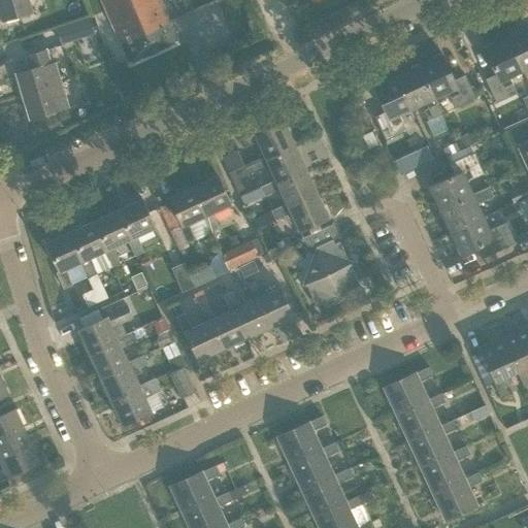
[(0,0),(0,12),(2,22),(32,12),(28,0),(0,0)]
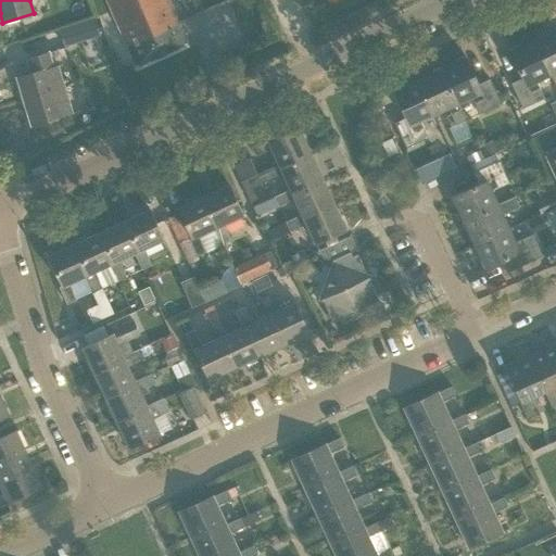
[(106,0),(137,67),(188,45),(168,0),(106,0)]
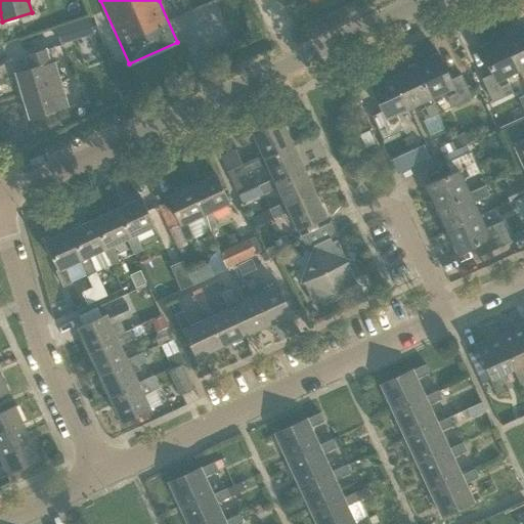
[(90,19),(56,30),(61,44),(94,34),(90,19)]
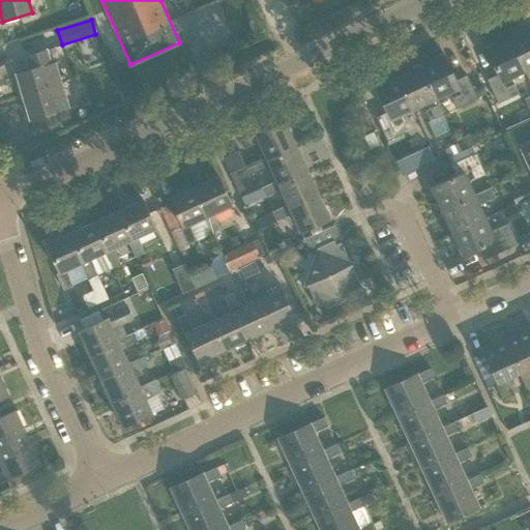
[(525,71),(529,68),(529,27),(523,31),(524,33),(509,39),(525,71)]
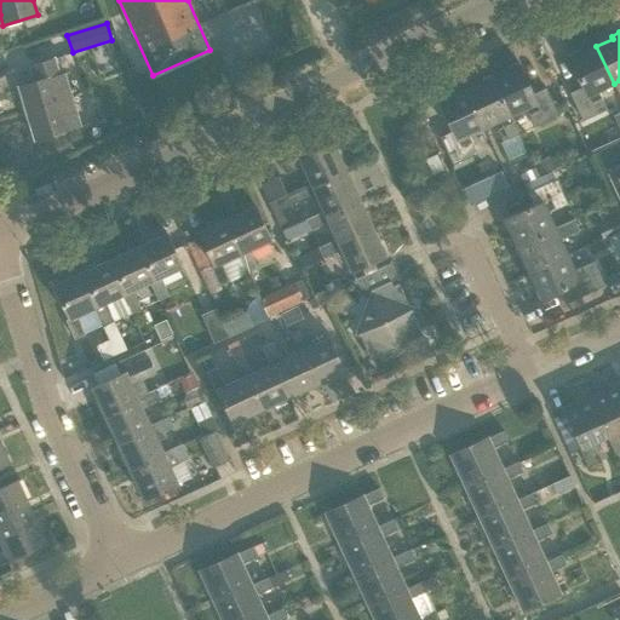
[(607,110),(598,91),(614,84),(596,46),(580,53),(579,52),(568,57),(583,89),(570,93),(584,121),(607,110)]
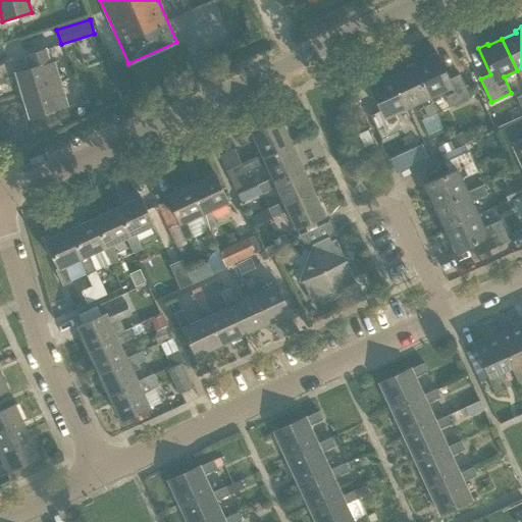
[(25,56),(30,69),(16,73),(30,118),(68,106),(55,62),(50,63),(46,50),(25,56)]
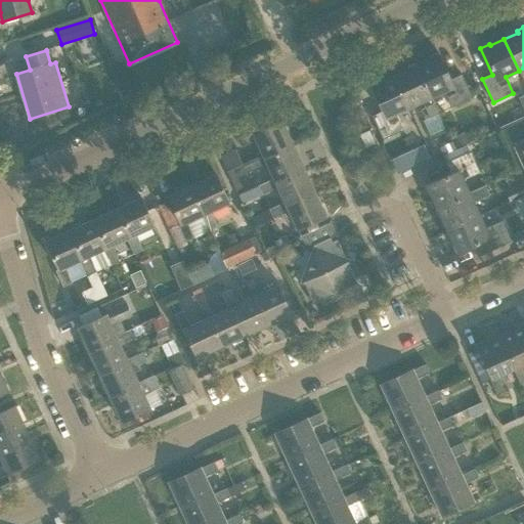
[(431,59),(418,66),(417,66),(432,98),(445,92),(452,107),(473,98),(462,75),(451,80),(439,53),(430,57),(431,59)]
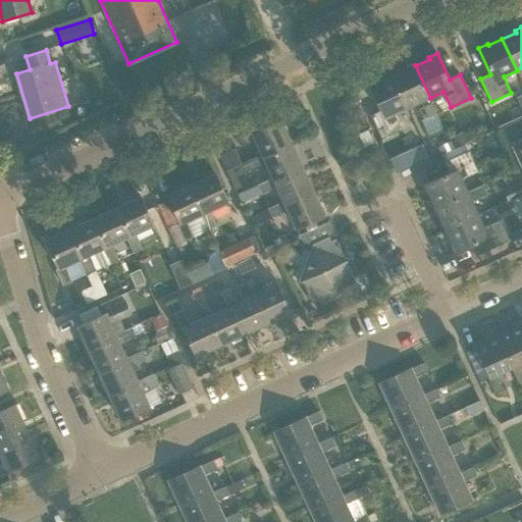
[(430,98),(415,65),(416,65),(415,63),(406,68),(407,69),(393,76),(408,108),(421,102),(428,118),(438,113),(430,98)]
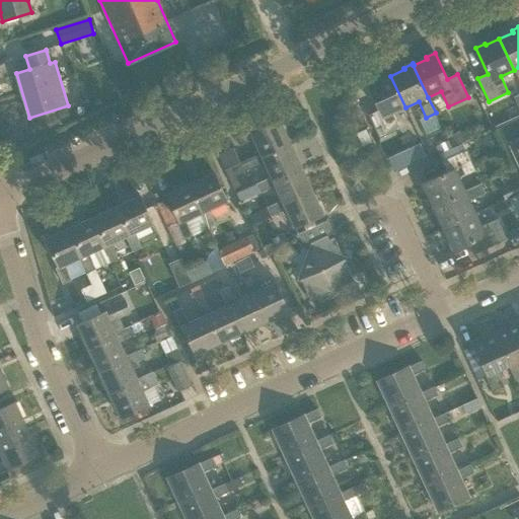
[(392,114),(405,107),(390,76),(377,82),(376,80),(367,84),(379,110),(369,116),(380,139),(399,130),(392,114)]
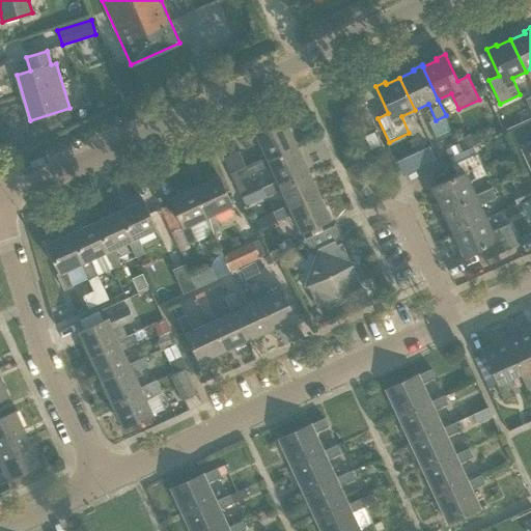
[(259,142),(267,158),(269,161),(298,147),(286,123),(257,137),(256,134),(241,141),(244,149),(259,142)]
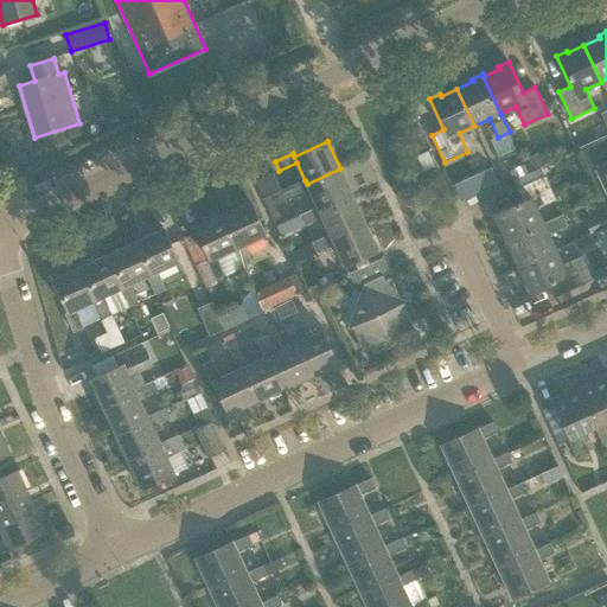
[(416,157),(423,172),(434,167),(428,152),(416,157)]
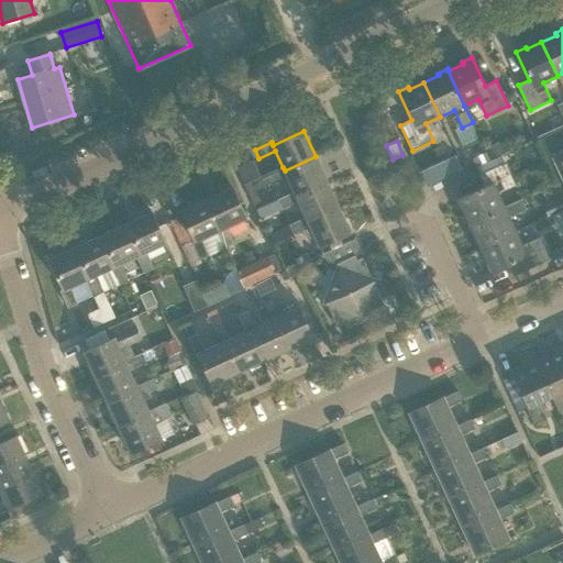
[(487,147),(492,158),(505,152),(499,141),(487,147)]
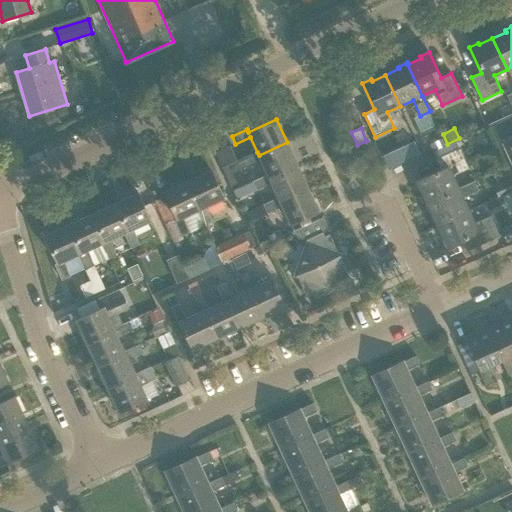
[(511,138),(501,144),(511,167),(511,138)]
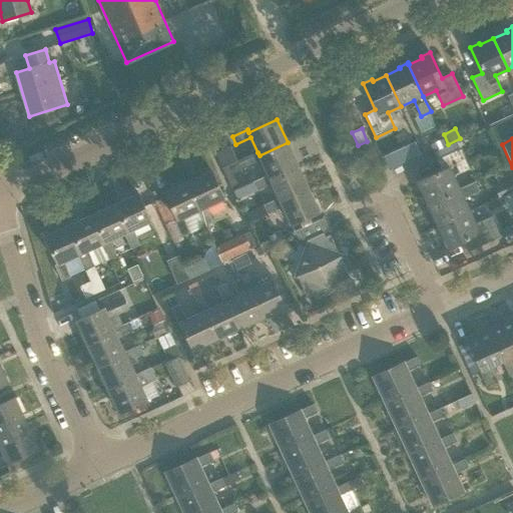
[(269,175),(270,178),(298,165),(288,142),(260,155),(258,152),(242,159),(246,167),(262,160),(269,175)]
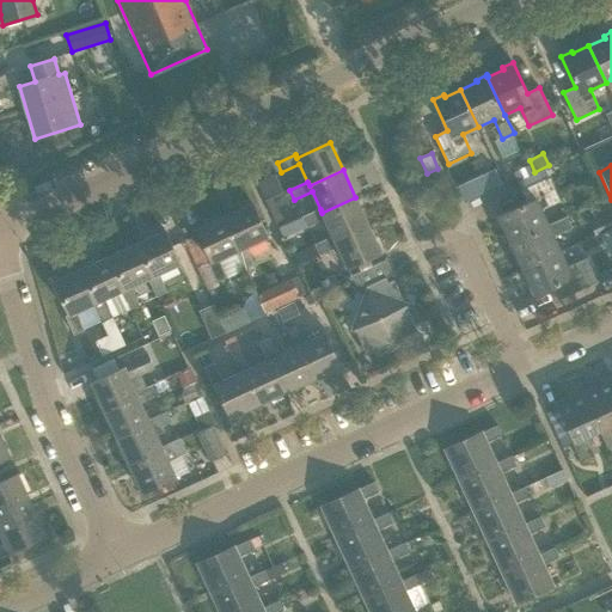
[(501,185),(494,171),(456,188),(463,203),(501,185)]
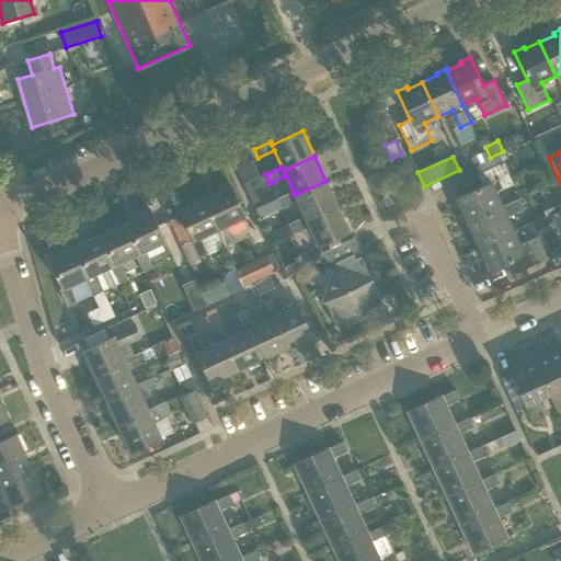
[(461,208),(468,222),(469,224),(503,207),(496,193),(513,185),(503,163),(478,175),(483,186),(455,199),(460,209),(461,208)]
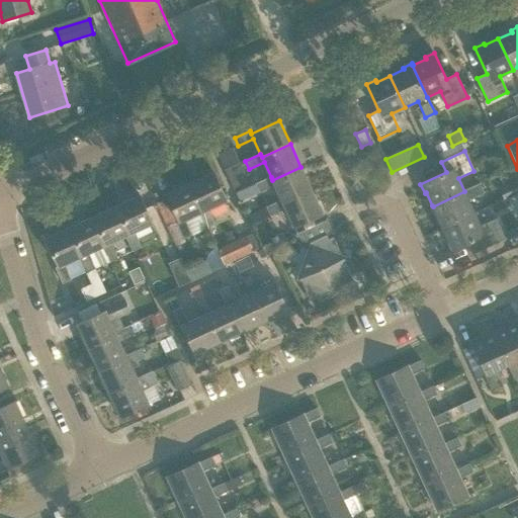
[(283,204),(312,191),(300,167),(272,180),(271,177),(256,184),(260,192),(275,186),(281,200),(283,204)]
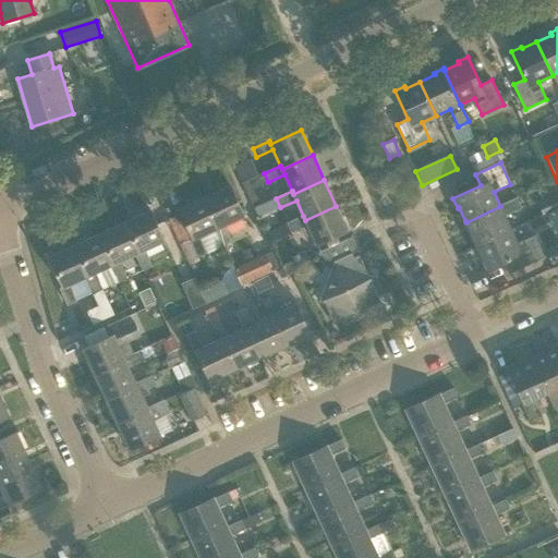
[(222,245),(223,247),(232,243),(225,226),(244,217),(230,186),(205,197),(218,229),(215,230),(222,245)]
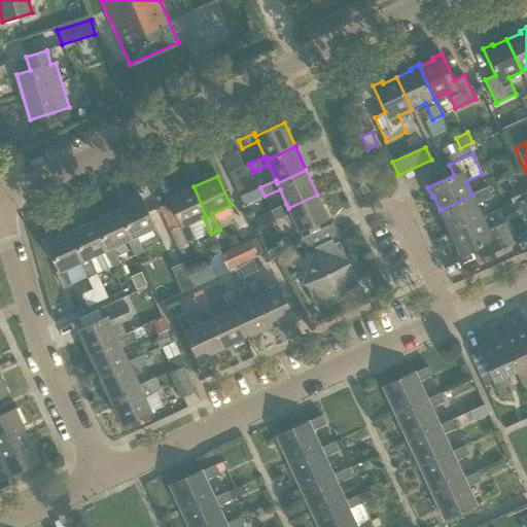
[(526,184),(508,194),(513,202),(526,195),(526,184)]
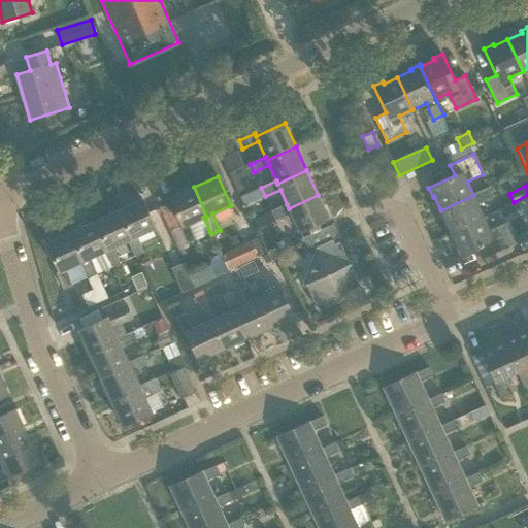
[(210,232),(203,218),(206,217),(194,187),(169,198),(182,226),(173,230),(183,251),(197,243),(195,239),(210,232)]
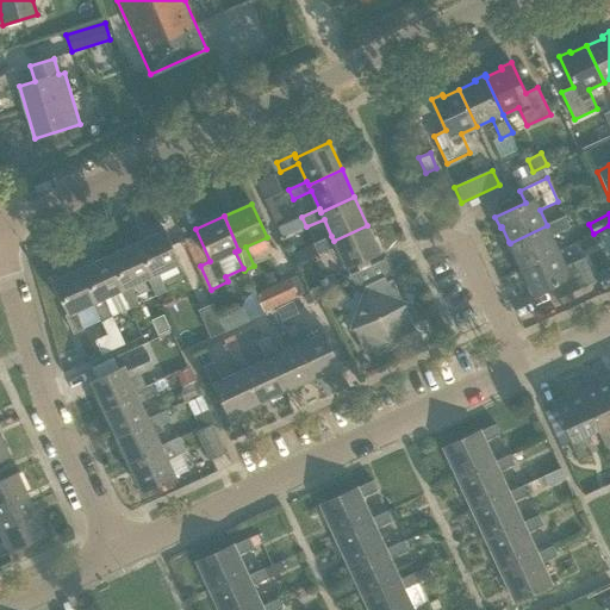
[(547,225),(510,243),(509,242),(506,243),(512,254),(514,253),(522,268),(559,251),(552,236),(571,228),(565,217),(547,225)]
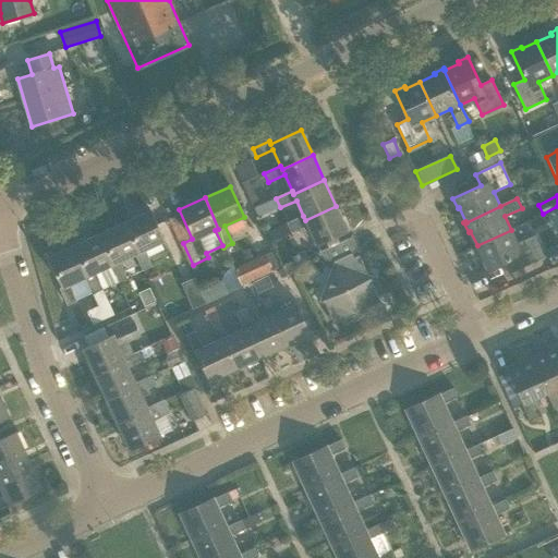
[(348,231),(336,206),(305,220),(303,216),(287,223),(291,232),(307,226),(317,245),(348,231)]
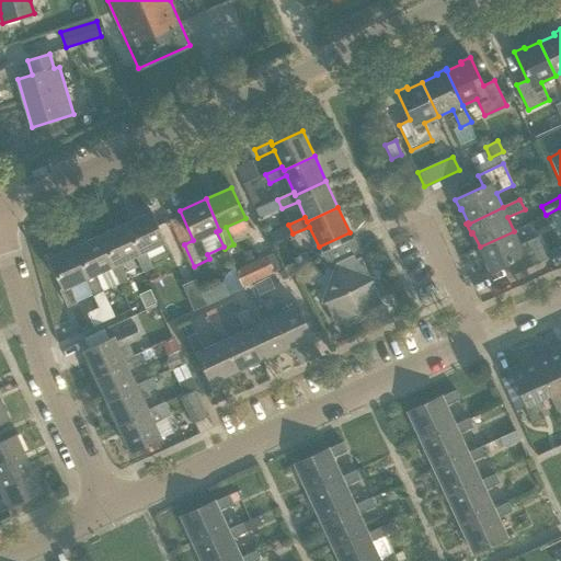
[(165,242),(151,212),(126,224),(140,254),(136,256),(144,273),(153,268),(146,252),(165,242)]
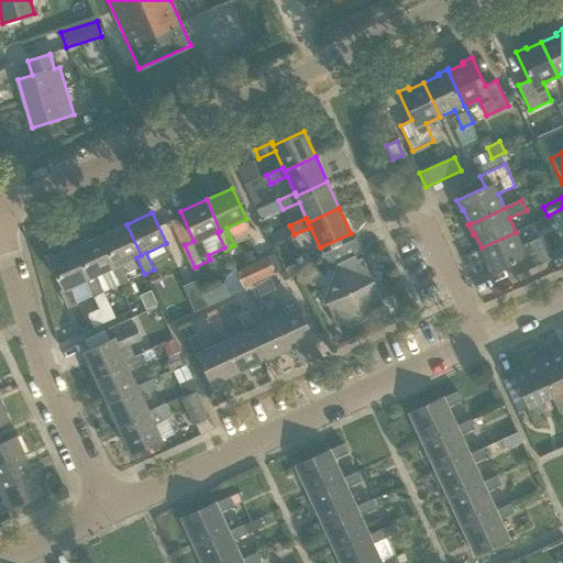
[(127,224),(101,236),(116,267),(111,268),(119,285),(128,280),(121,264),(136,257),(141,255),(127,224)]
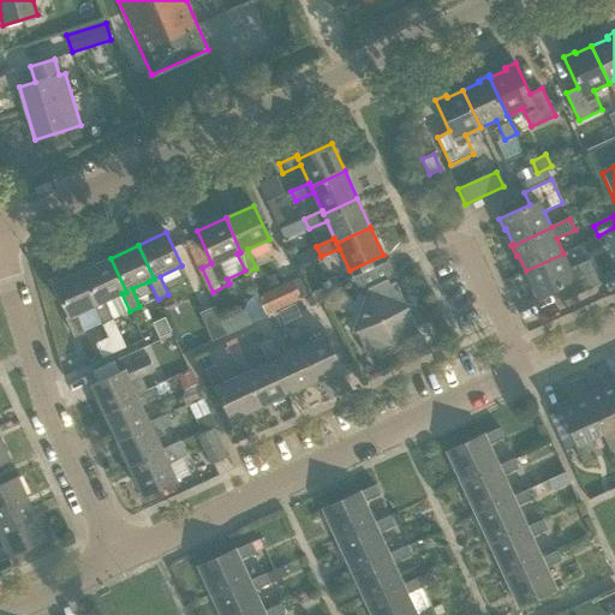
[(589,261),(571,269),(563,254),(526,270),(533,287),(531,288),(536,299),(556,290),(562,302),(601,285),(589,261)]
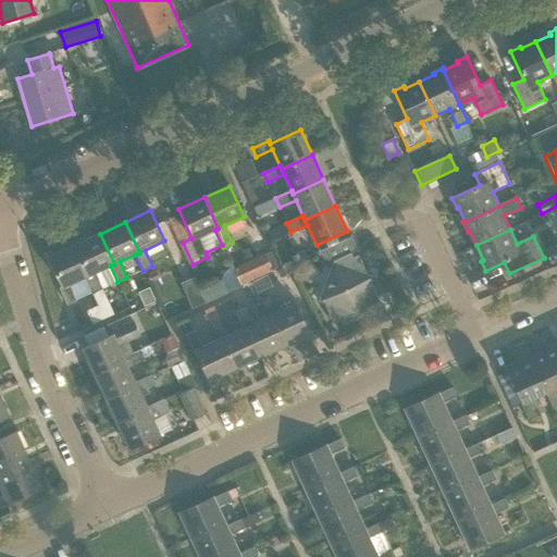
[(114,264),(100,234),(75,245),(89,275),(85,277),(93,294),(98,306),(109,300),(103,288),(101,288),(95,273),(110,265),(114,264)]
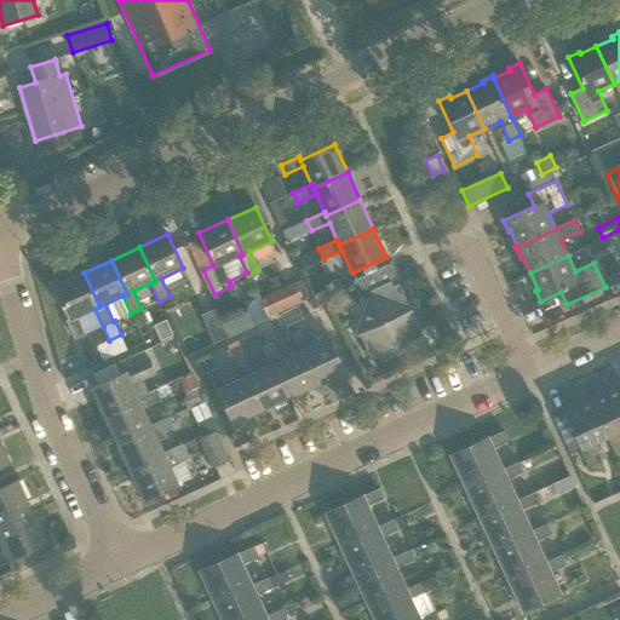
[(392,350),(400,352),(402,346),(423,337),(413,315),(415,309),(409,306),(400,285),(394,287),(391,282),(394,281),(396,276),(390,264),(352,281),(355,286),(371,292),(355,337),(361,339),(372,361),(392,350)]
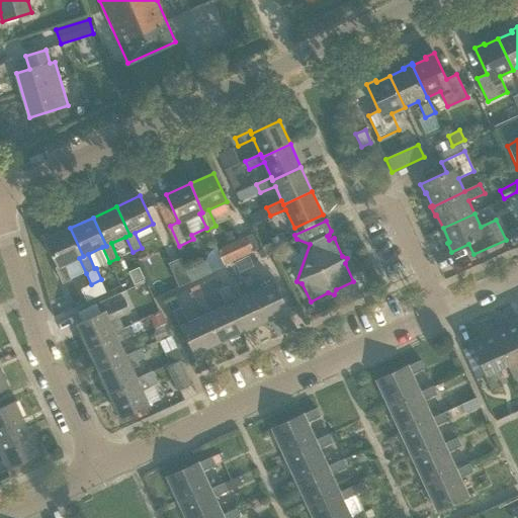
[(79,258),(83,256),(70,228),(46,239),(59,267),(56,268),(63,283),(71,280),(65,265),(79,258)]
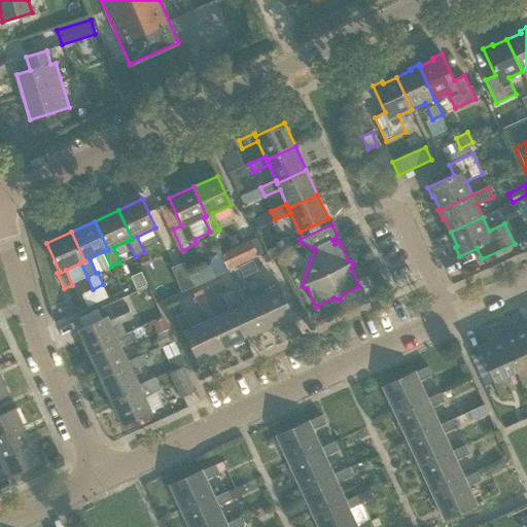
[(191,250),(183,254),(186,262),(196,258),(191,250)]
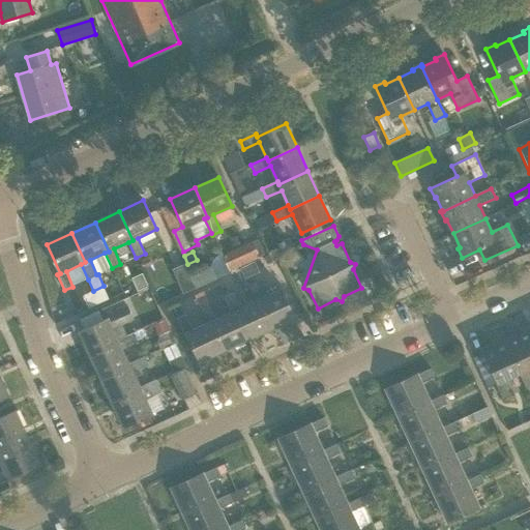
[(197,288),(192,277),(185,264),(173,269),(183,293),(197,288)]
